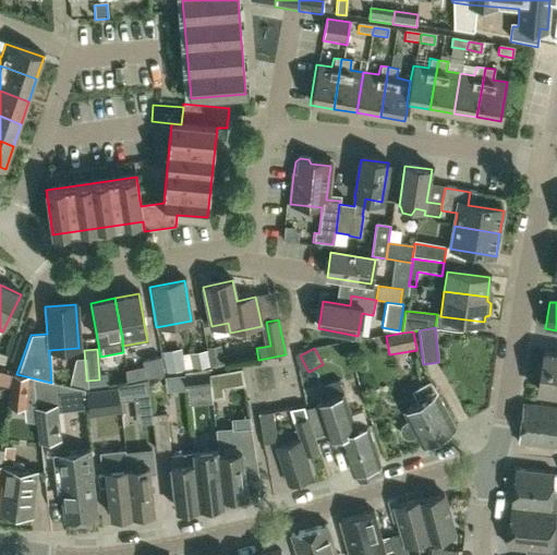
[(173,371),(189,369),(185,349),(170,351),(173,371)]
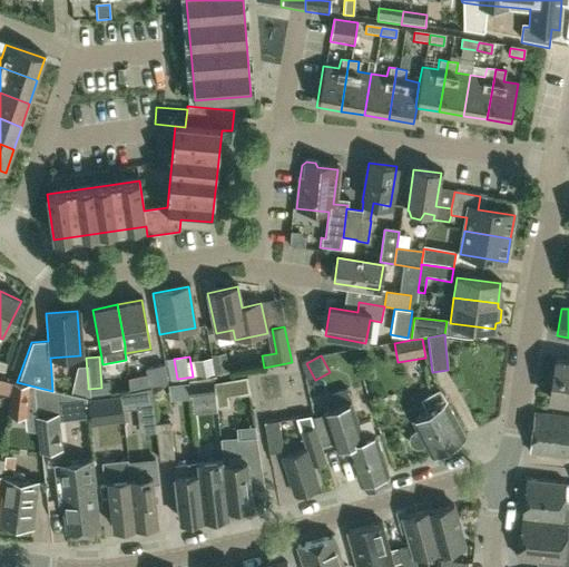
[(568,362),(557,361),(550,400),(568,403),(568,362)]
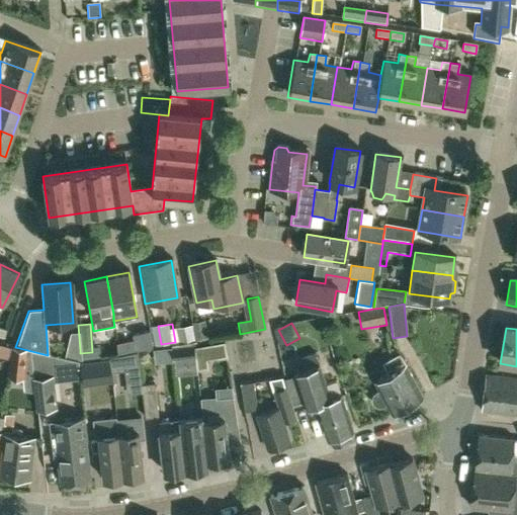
[(132,336),(135,354),(152,351),(149,333),(132,336)]
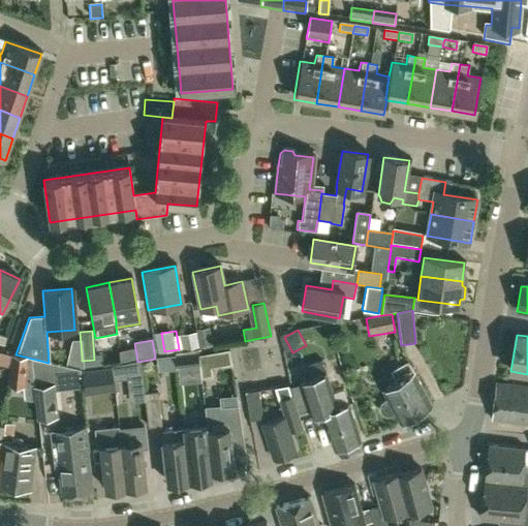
[(175,354),(177,369),(199,366),(198,358),(197,350),(175,354)]
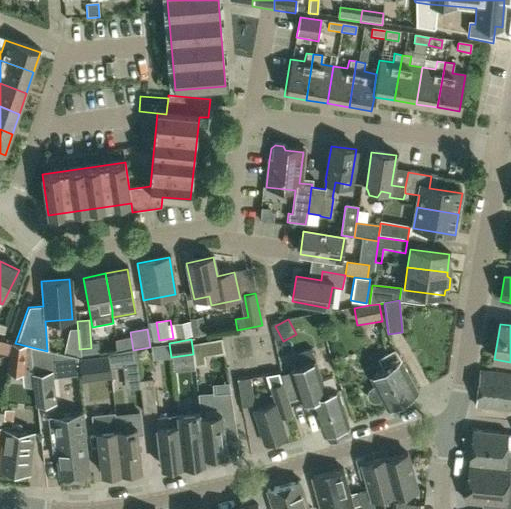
[(8,374),(24,376),(28,346),(12,344),(8,374)]
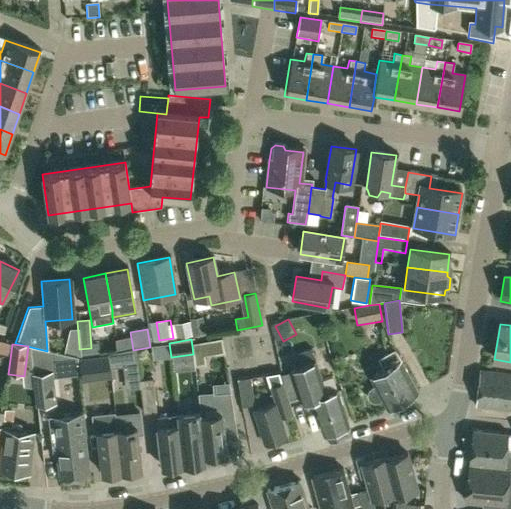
[(201,344),(192,346),(193,354),(194,367),(205,366),(203,357),(201,344)]
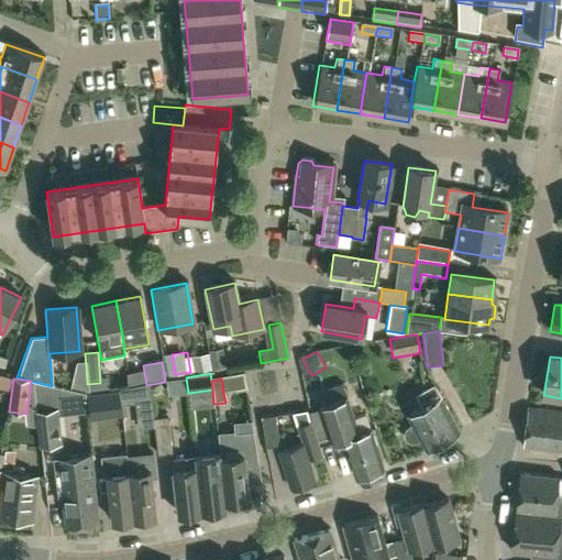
[(26,418),(25,419),(26,428),(36,430),(35,414),(32,385),(31,381),(26,414),(26,418)]
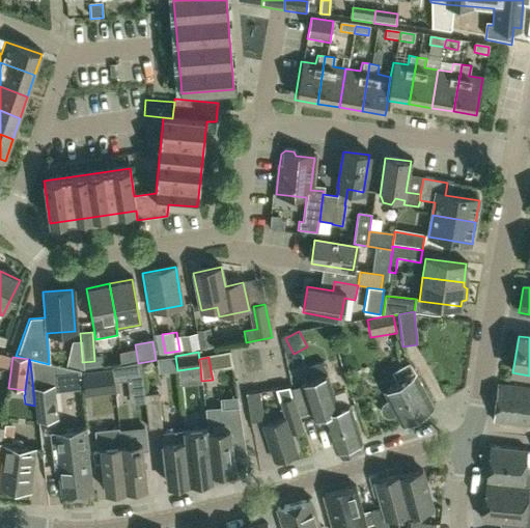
[(66,368),(83,371),(83,370),(82,362),(82,359),(68,361),(66,368)]
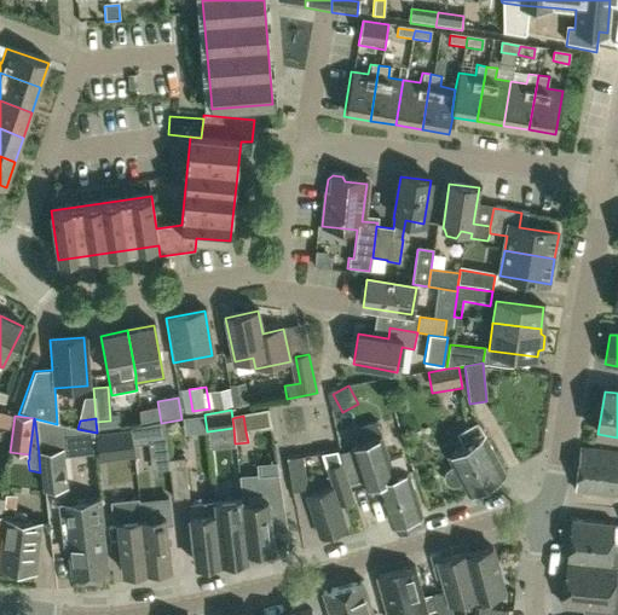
[(390,524),(421,515),(406,473),(393,477),(375,423),(357,429),(362,444),(351,447),(364,487),(376,483),(390,524)]
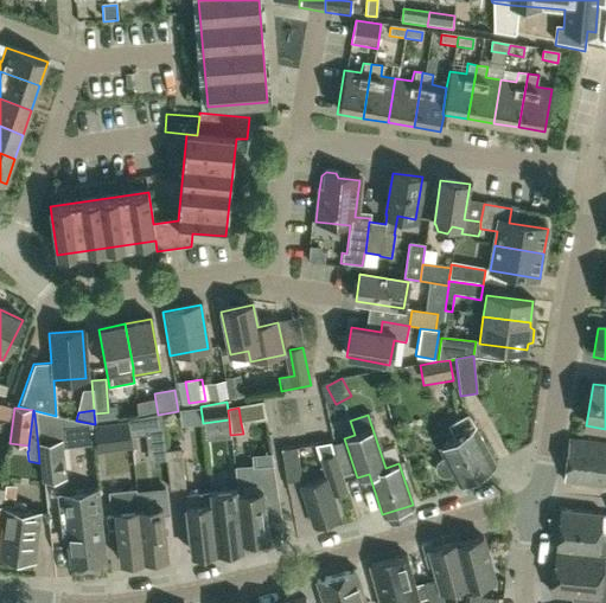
[(453,475),(457,482),(458,485),(495,466),(469,416),(450,427),(455,438),(439,449),(442,456),(439,459),(437,462),(435,467),(437,472),(439,475),(444,476),(448,478),(453,475)]
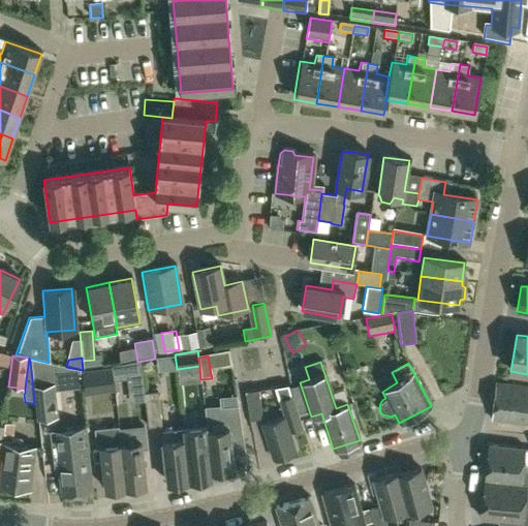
[(114,392),(114,383),(112,367),(83,369),(83,370),(86,394),(114,392)]
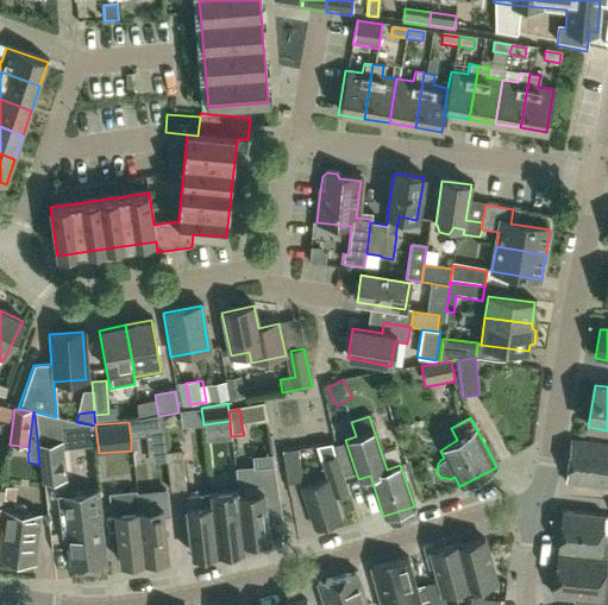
[(607,447),(570,442),(564,485),(607,490),(607,447)]
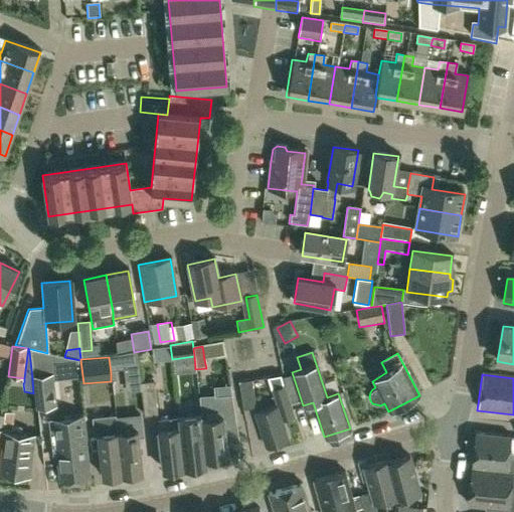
[(33,393),(35,408),(53,406),(50,376),(32,378),(33,393)]
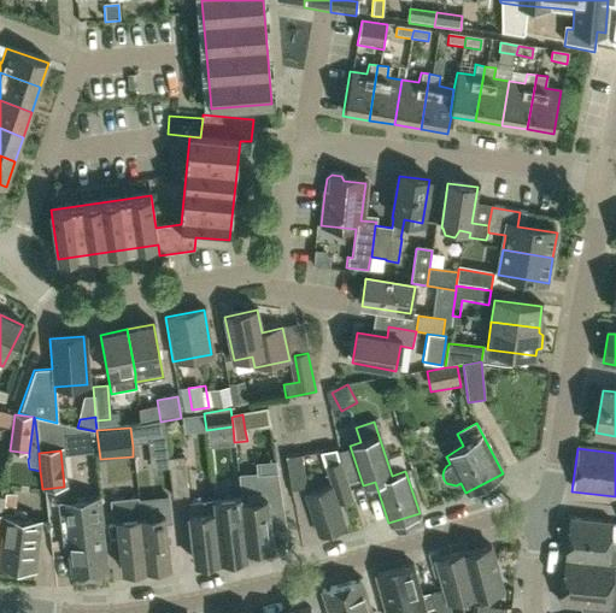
[(174,499),(169,459),(169,458),(152,459),(157,502),(174,500),(174,499)]
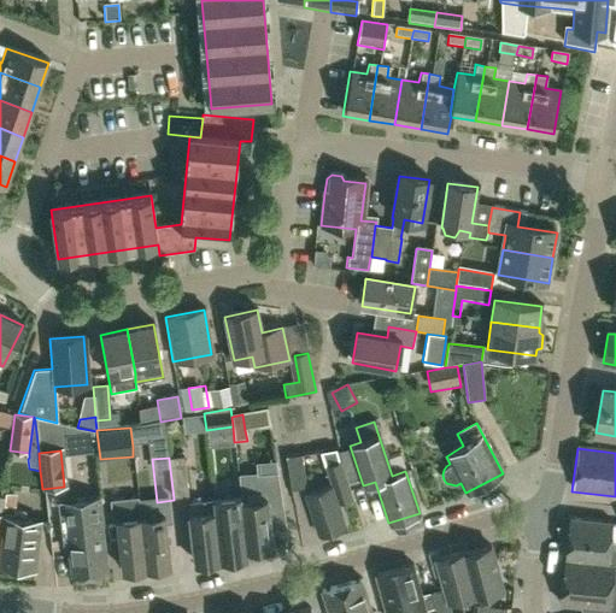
[(183,458),(169,459),(174,499),(188,497),(183,458)]
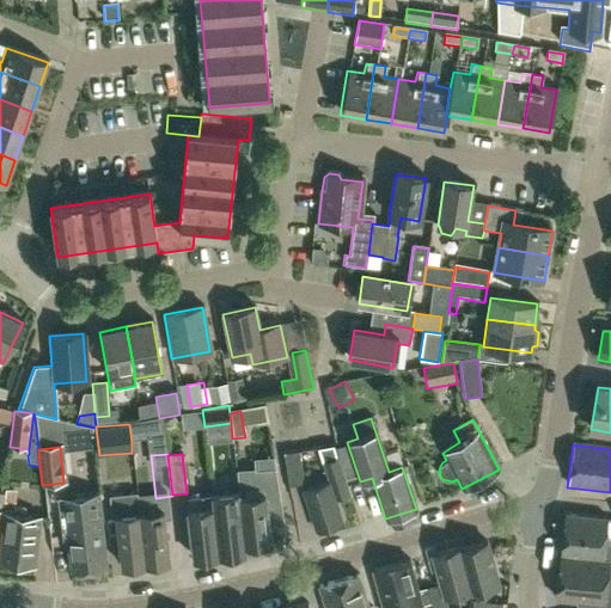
[(335,501),(348,496),(344,485),(337,460),(323,464),(330,484),(303,493),(316,532),(342,523),(335,501)]
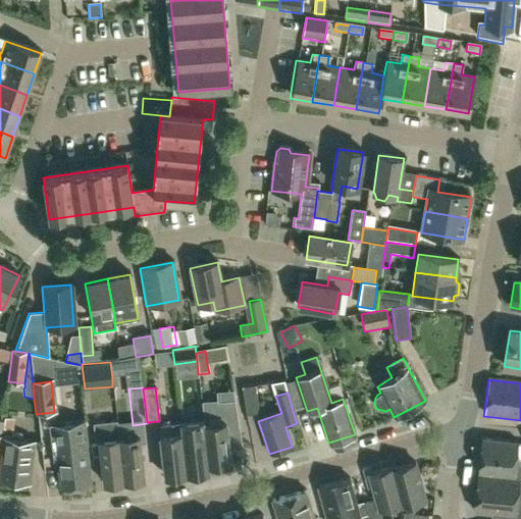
[(227,431),(240,429),(235,400),(217,402),(214,424),(204,425),(208,466),(230,463),(227,431)]
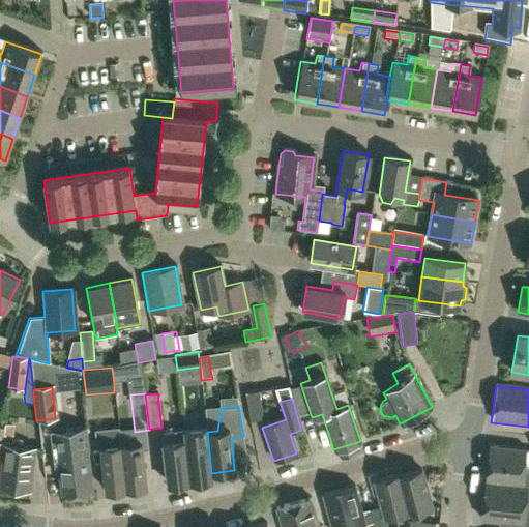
[(127,490),(122,445),(121,445),(119,428),(94,431),(97,450),(101,449),(106,492),(127,490)]
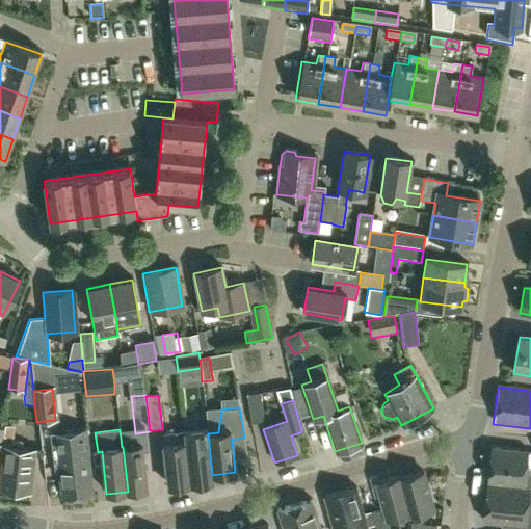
[(208,429),(185,432),(191,483),(213,481),(212,475),(208,433),(208,429)]
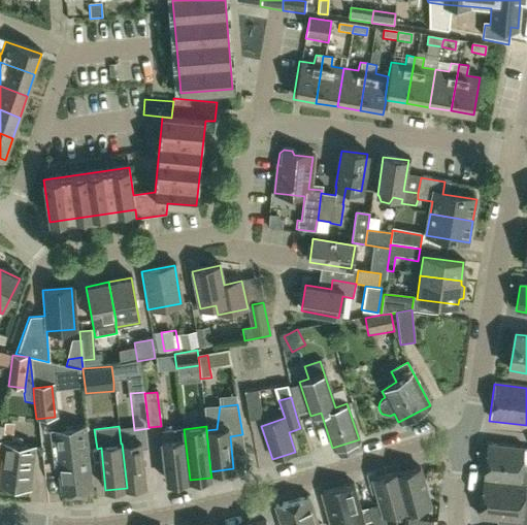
[(92,491),(87,450),(85,428),(51,432),(54,455),(57,455),(62,495),(92,491)]
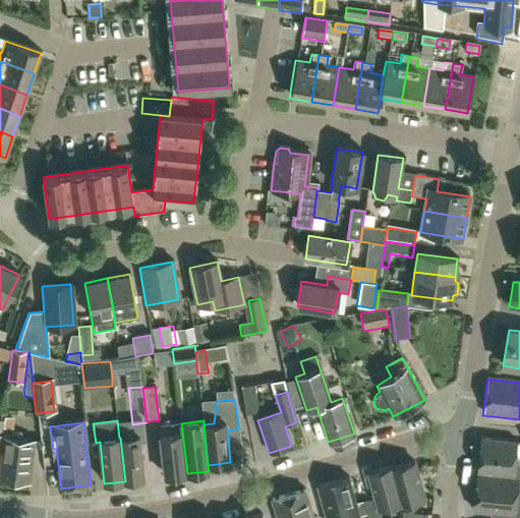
[(187,473),(181,423),(159,425),(165,476),(187,473)]
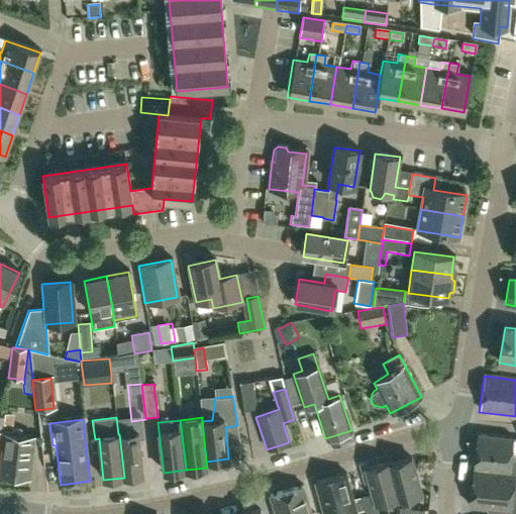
[(0,475),(29,479),(33,437),(21,436),(21,433),(19,429),(11,428),(8,432),(3,432),(0,463),(0,475)]
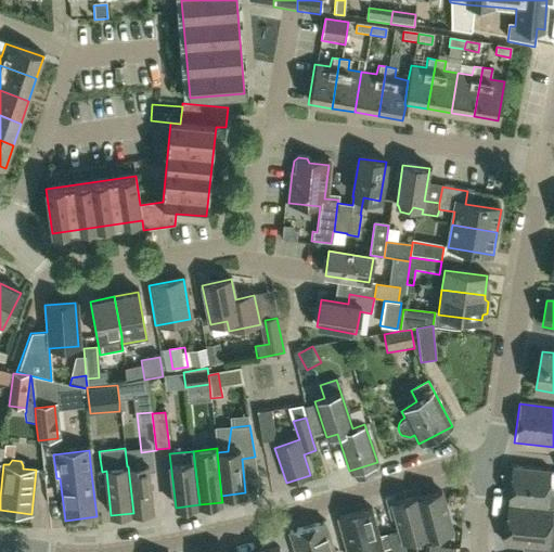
[(128,466),(133,513),(154,510),(149,464),(128,466)]
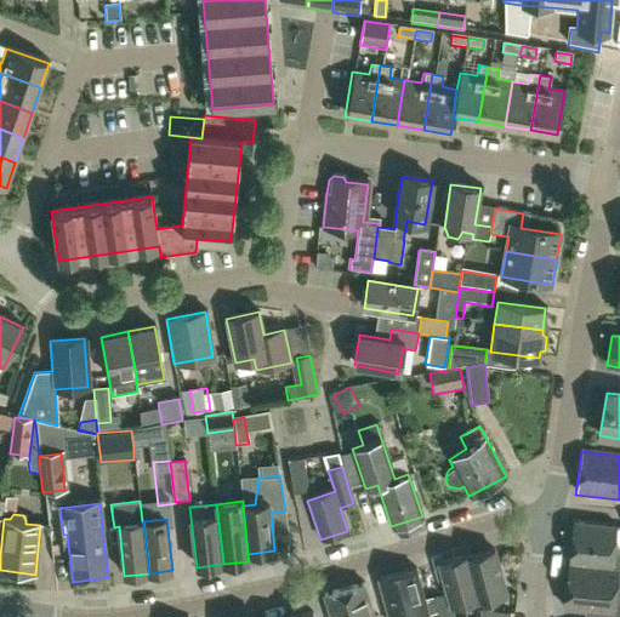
[(568,561),(612,567),(619,567),(619,553),(613,552),(616,529),(573,523),(568,561)]
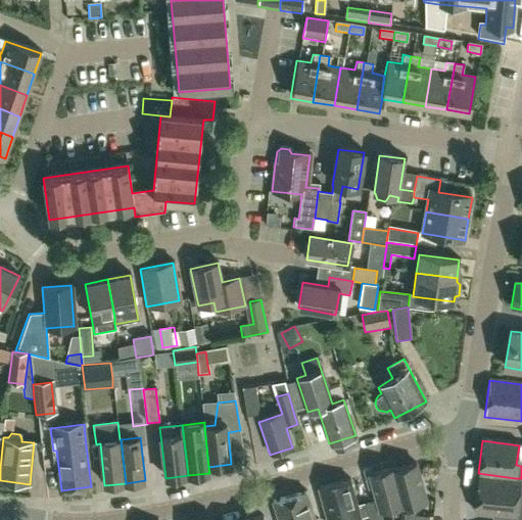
[(402,505),(400,506),(401,508),(426,501),(416,464),(394,470),(392,471),(402,505)]
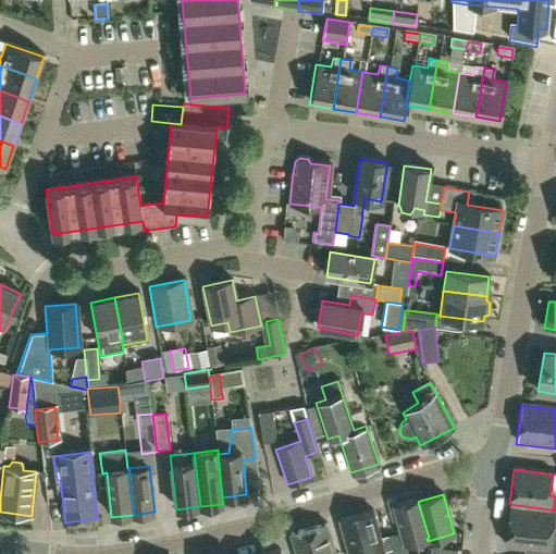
[(407,553),(405,544),(427,539),(429,538),(418,502),(420,501),(419,499),(394,506),(402,532),(390,537),(393,553),(407,553)]
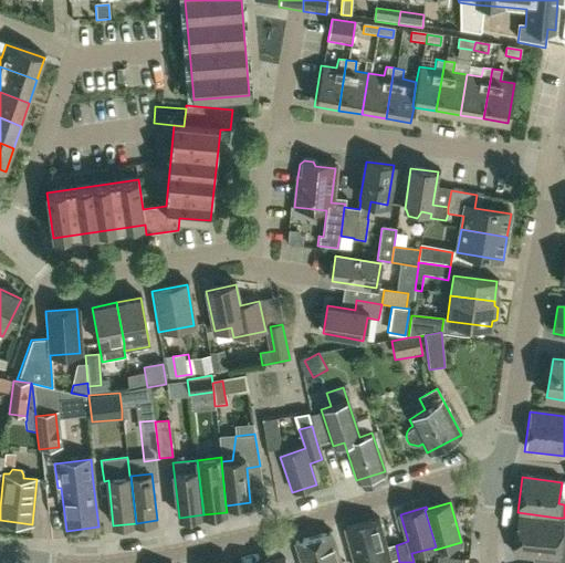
[(560,559),(563,522),(518,517),(513,554),(560,559)]
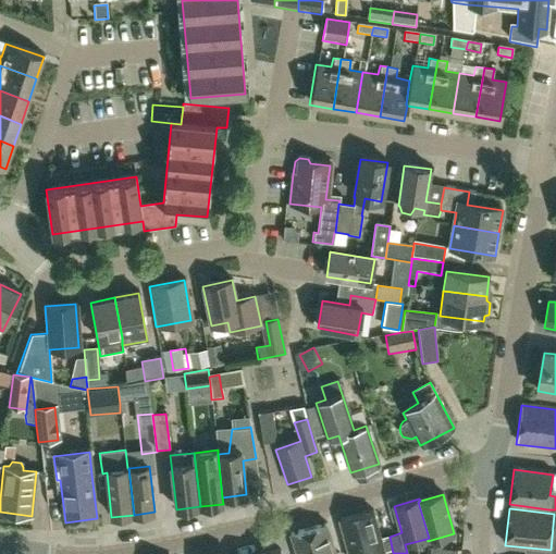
[(380,553),(384,552),(373,512),(340,521),(348,553),(380,553)]
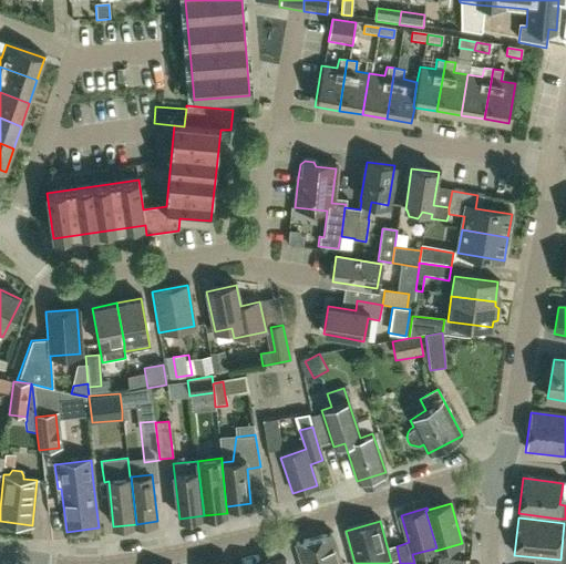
[(340,563),(332,534),(296,545),(301,563),(340,563)]
